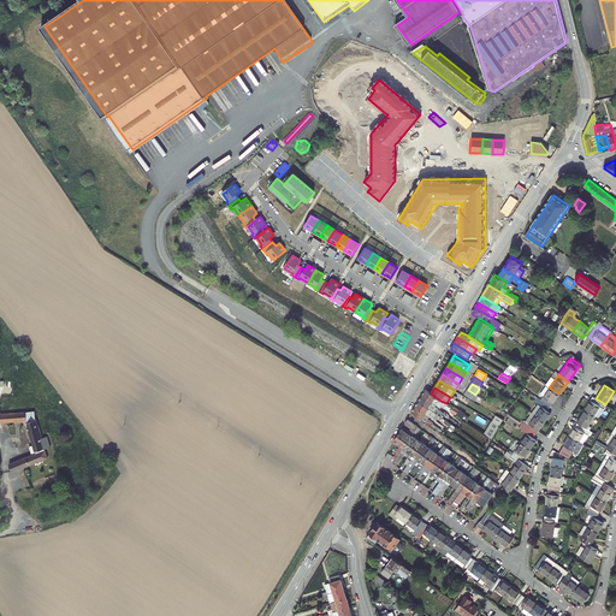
[(549,388),(540,400),(550,407),(558,394),(549,388)]
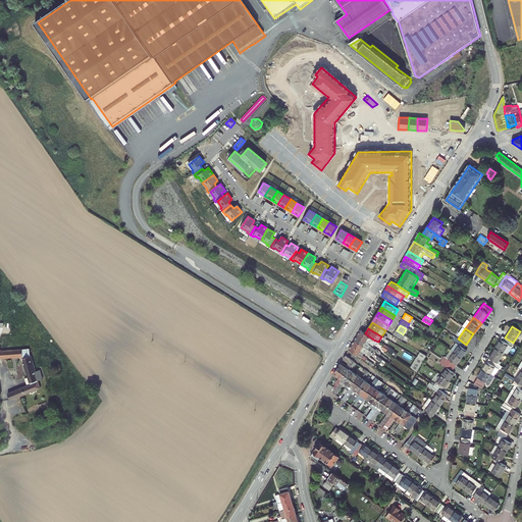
[(365,333),(361,330),(358,335),(366,342),(370,344),(373,347),(374,344),(376,345),(378,342),(373,340),(365,333)]
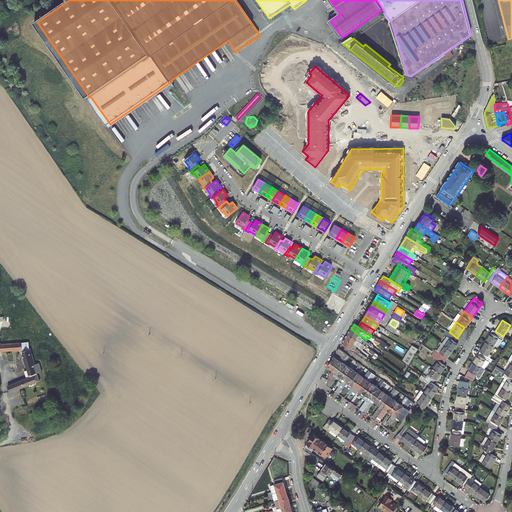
[(395,328),(389,324),(386,328),(395,333),(397,329),(395,328)]
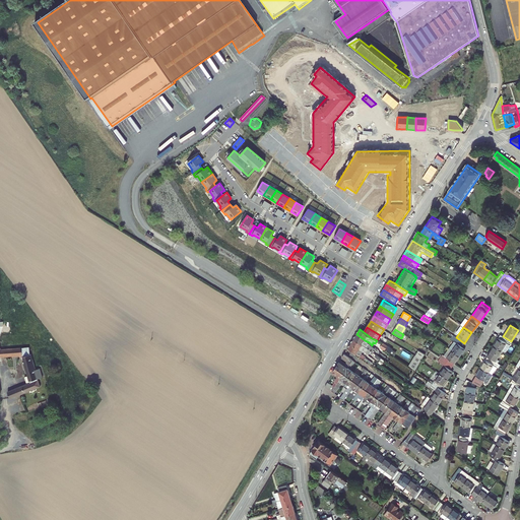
[(368,343),(369,342),(365,340),(356,334),(353,338),(363,345),(366,347),(367,348),(371,351),(372,352),(375,348),(368,343)]
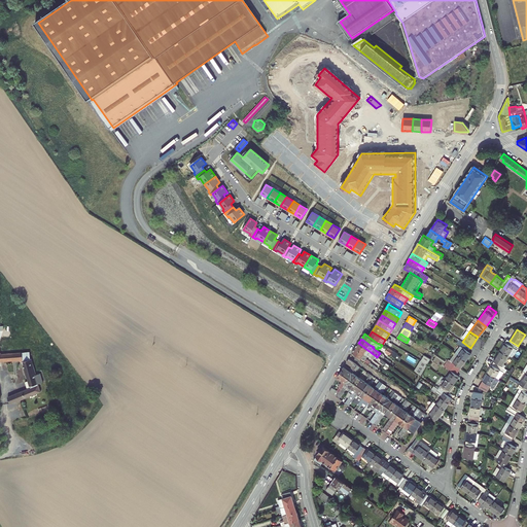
[(500,350),(508,355),(513,357),(517,350),(516,350),(518,346),(510,341),(507,340),(500,350)]
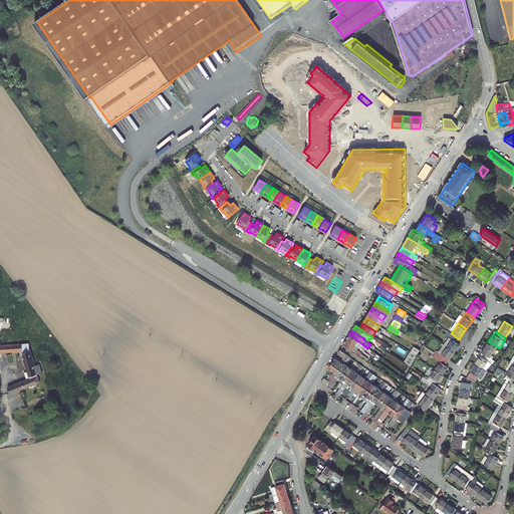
[(456,342),(459,339),(451,333),(443,343),(455,351),(459,345),(456,342)]
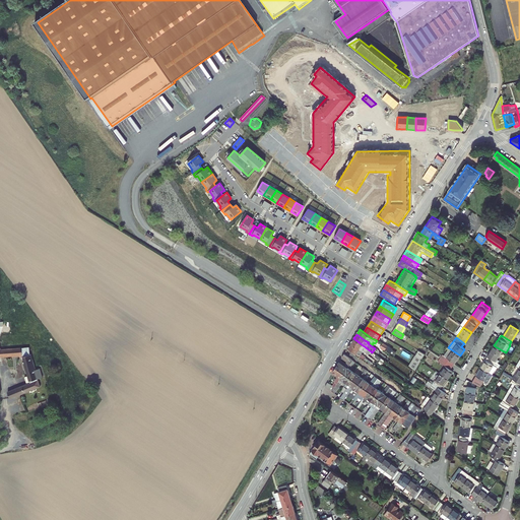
[(363,345),(353,338),(350,343),(360,349),(363,351),(368,355),(371,351),(367,348),(366,347),(363,345)]
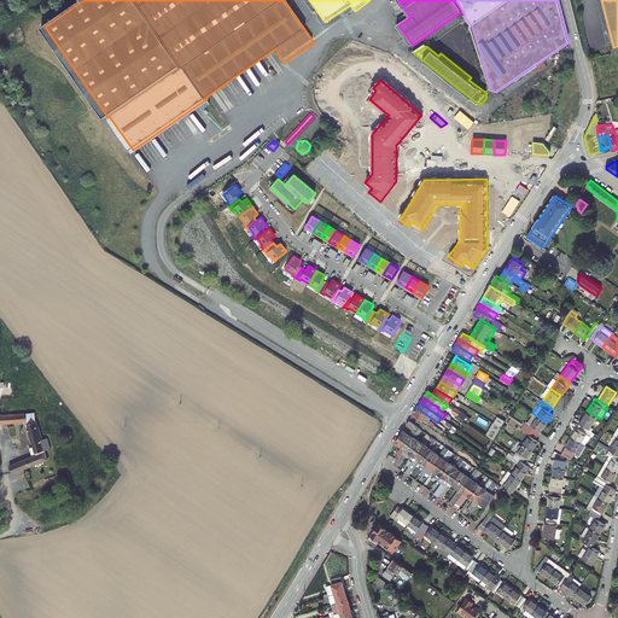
[(430,421),(431,418),(427,415),(417,408),(413,413),(424,421),(437,430),(442,433),(443,431),(430,421)]
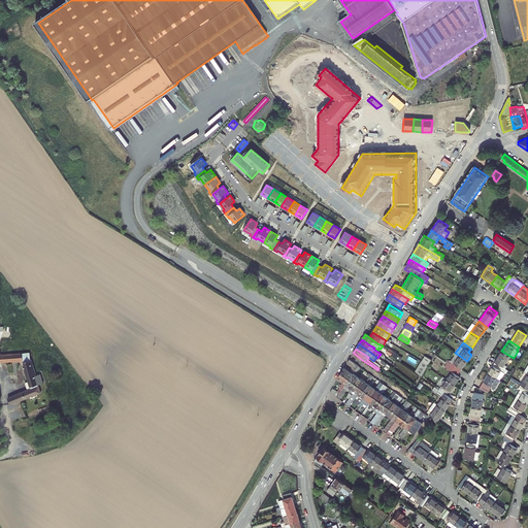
[(391,356),(401,362),(403,358),(399,356),(400,354),(394,350),(393,352),(391,356)]
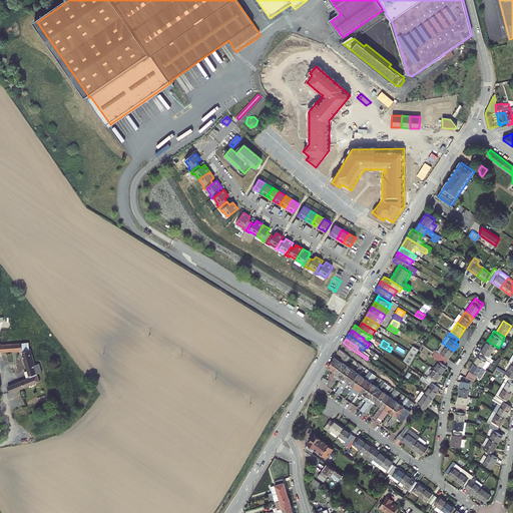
[(495,346),(487,341),(481,352),(489,357),(495,346)]
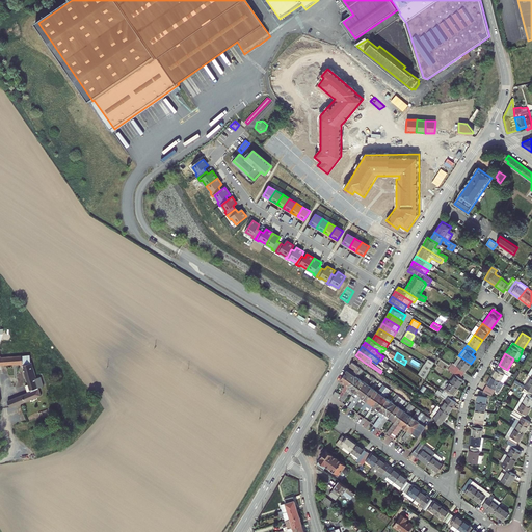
[(2,357),(0,357),(0,365),(23,364),(29,384),(26,386),(28,393),(8,401),(10,407),(42,395),(40,388),(43,386),(40,377),(36,378),(32,364),(30,355),(2,357)]
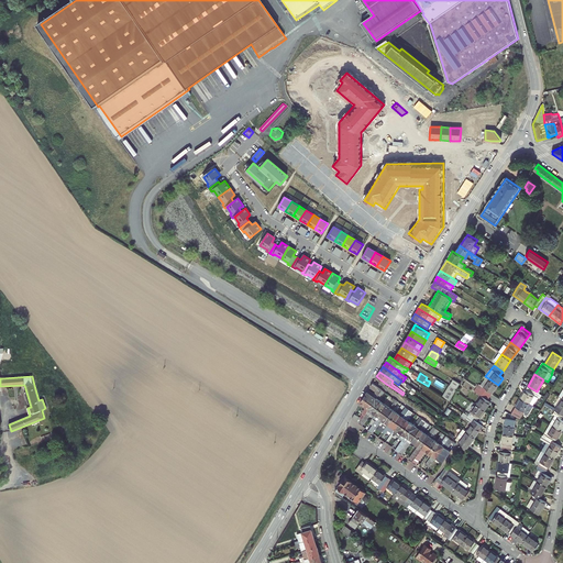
[(498,385),(485,376),(477,388),(489,396),(498,385)]
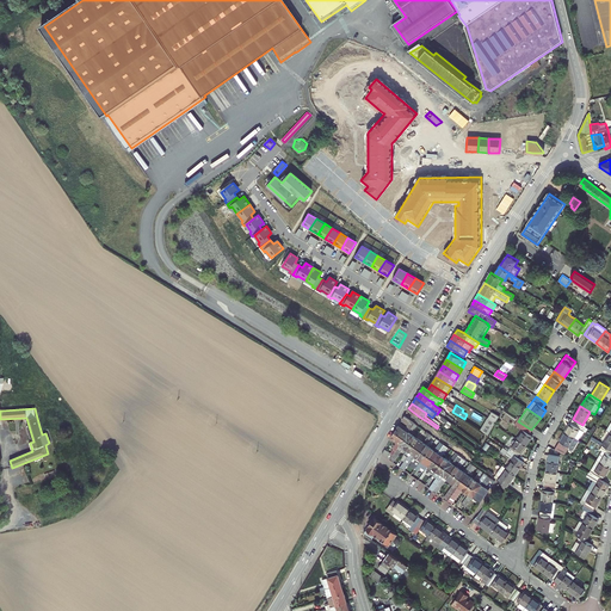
[(500,417),(493,412),(488,418),(495,423),(500,417)]
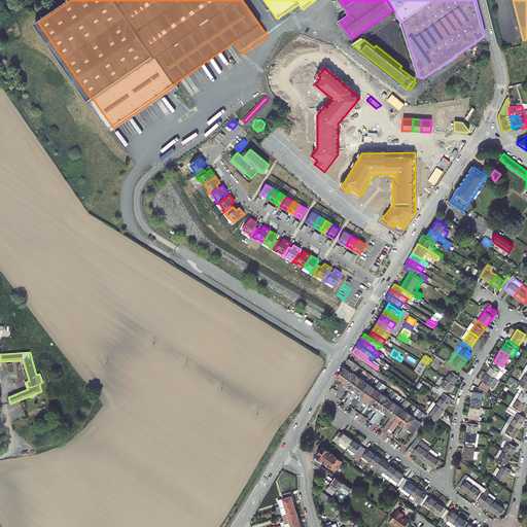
[(341,372),(349,378),(352,373),(354,371),(357,365),(349,359),(347,361),(354,366),(350,371),(344,366),(341,372)]
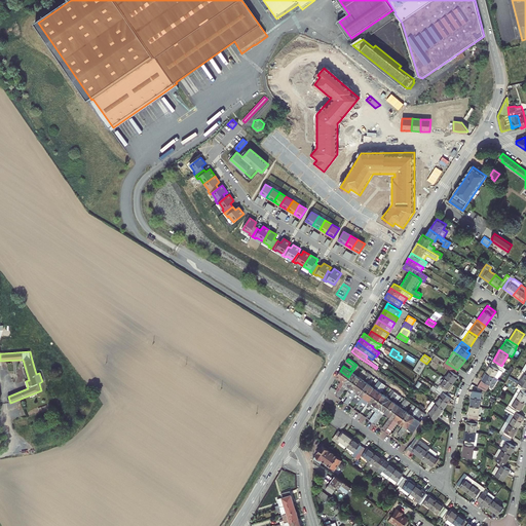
[(426,364),(420,360),(414,371),(420,375),(426,364)]
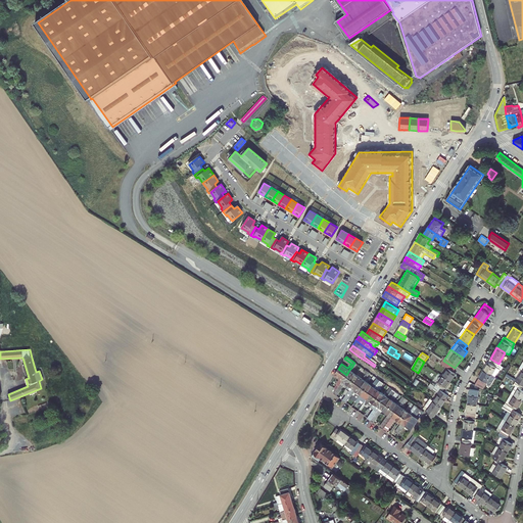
[(491,375),(498,364),(490,359),(483,370),(491,375)]
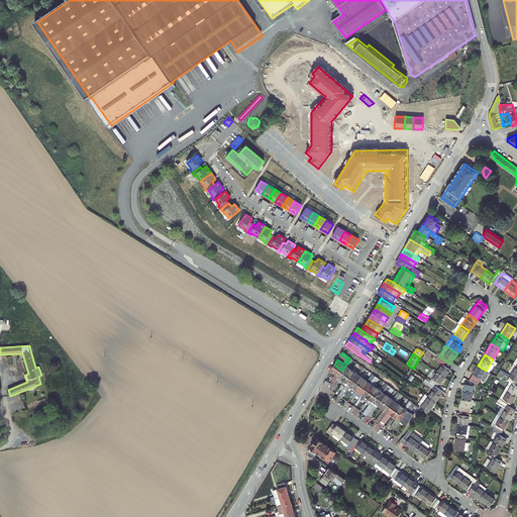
[(447,367),(449,364),(438,356),(436,359),(435,358),(433,363),(440,367),(437,371),(445,376),(450,369),(447,367)]
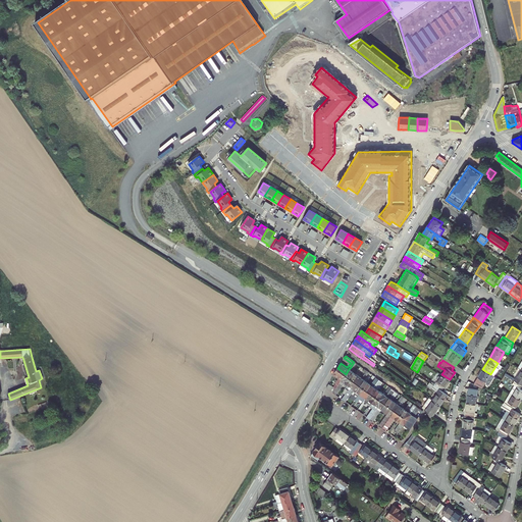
[(328,381),(334,367),(330,365),(324,380),(328,381)]
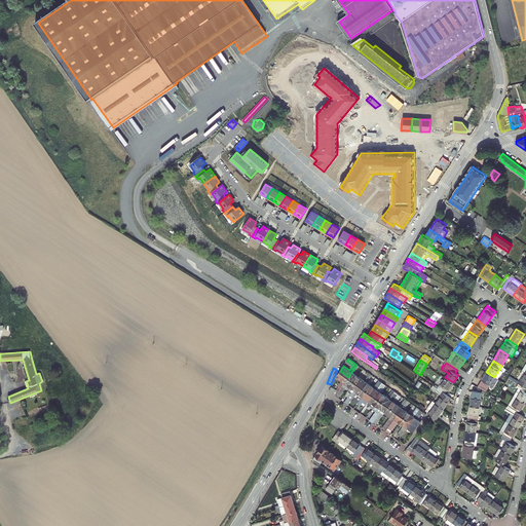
[(340,371),(337,377),(342,381),(336,389),(332,386),(330,390),(335,395),(348,377),(340,371)]
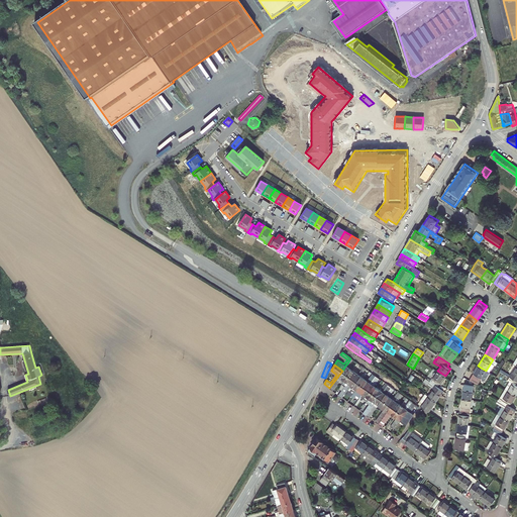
[(345,366),(342,371),(348,375),(352,370),(345,366)]
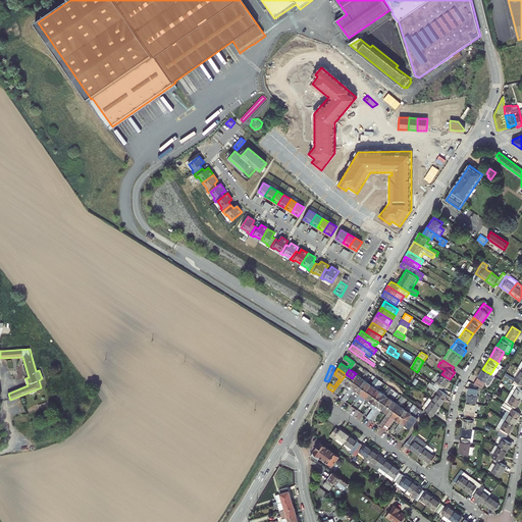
[(478,377),(474,383),(482,387),(485,381),(488,383),(493,376),(490,374),(482,369),(477,376),(478,377)]
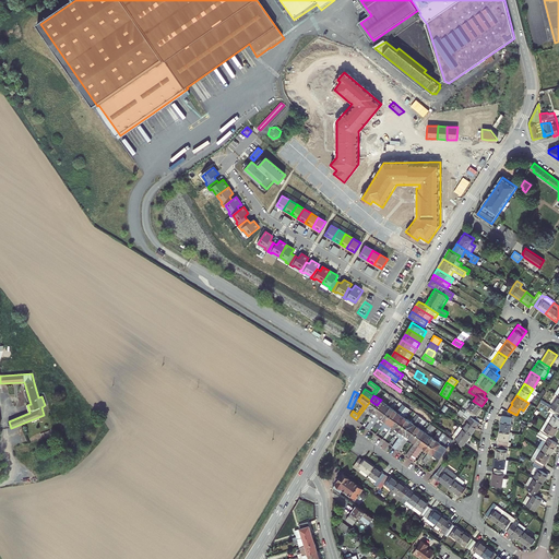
[(388,404),(381,400),(377,405),(383,409),(388,404)]
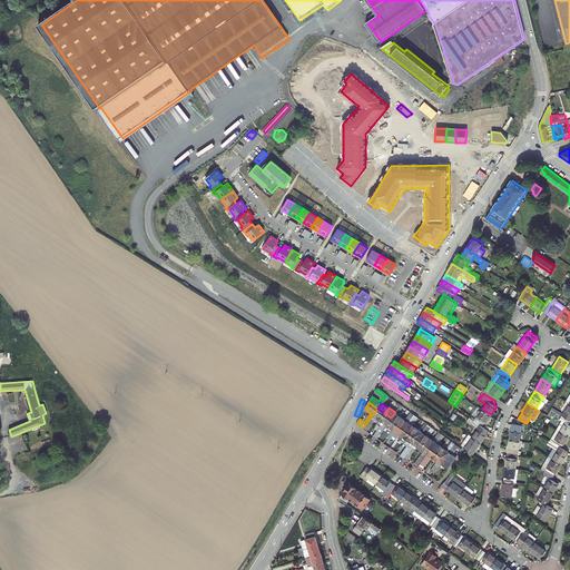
[(377,422),(384,413),(377,409),(363,428),(365,430),(373,420),(376,423),(377,422)]
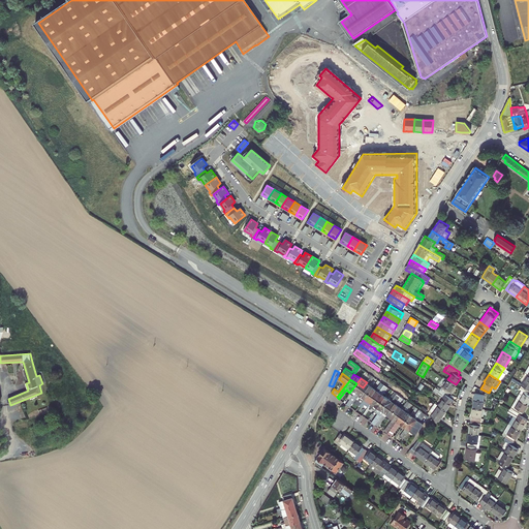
[(456,384),(447,379),(440,390),(448,395),(456,384)]
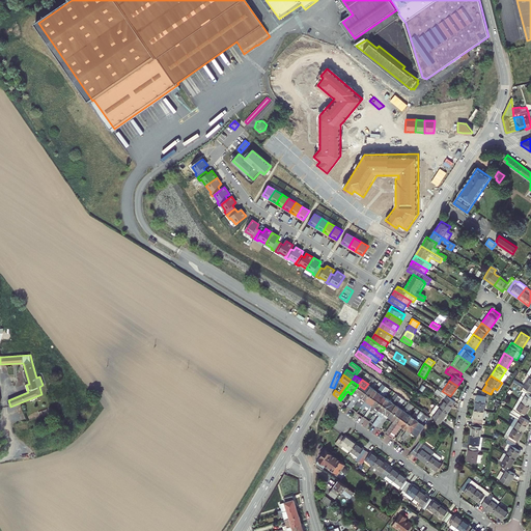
[(374,389),(368,384),(364,389),(370,394),(374,389)]
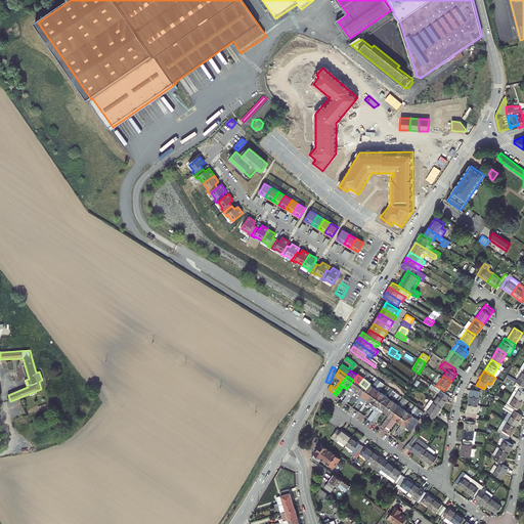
[(353,380),(347,388),(349,390),(343,399),(346,401),(353,392),(359,384),(353,380)]
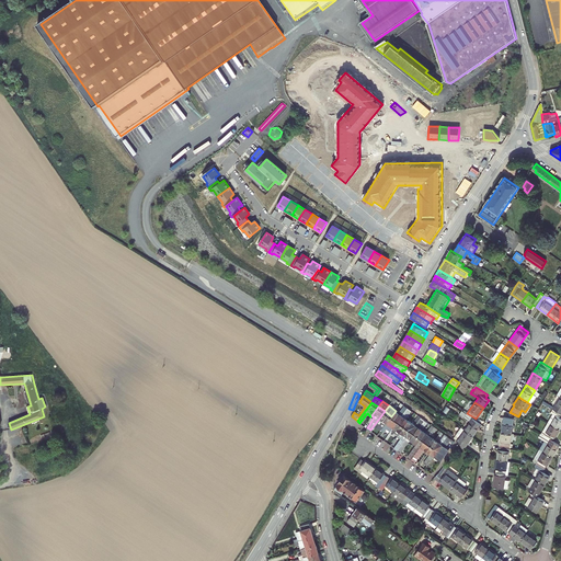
[(405,418),(411,411),(408,408),(404,413),(402,415),(398,421),(404,425),(409,420),(405,418)]
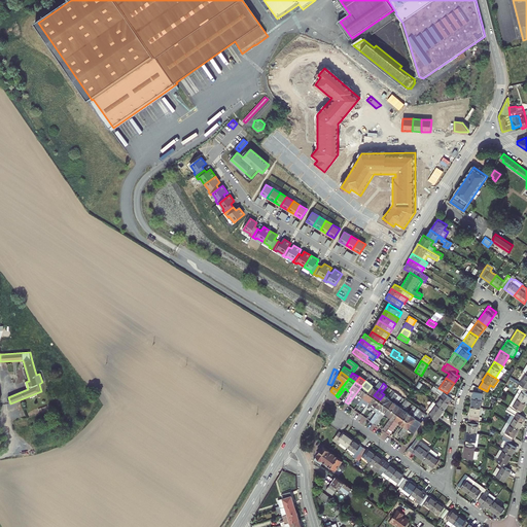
[(522,389),(518,397),(526,402),(526,399),(526,387),(519,383),(517,387),(522,389)]
